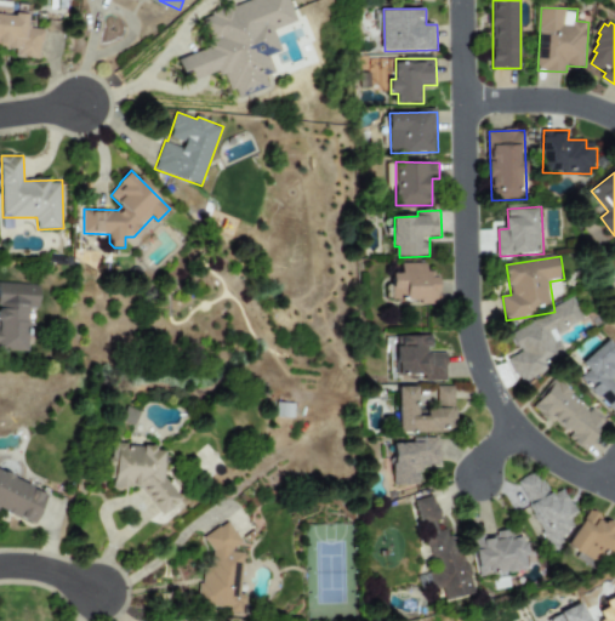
[(430,265),(404,263),(404,274),(394,274),(394,301),(442,302),(443,274),(428,274),(430,265)]
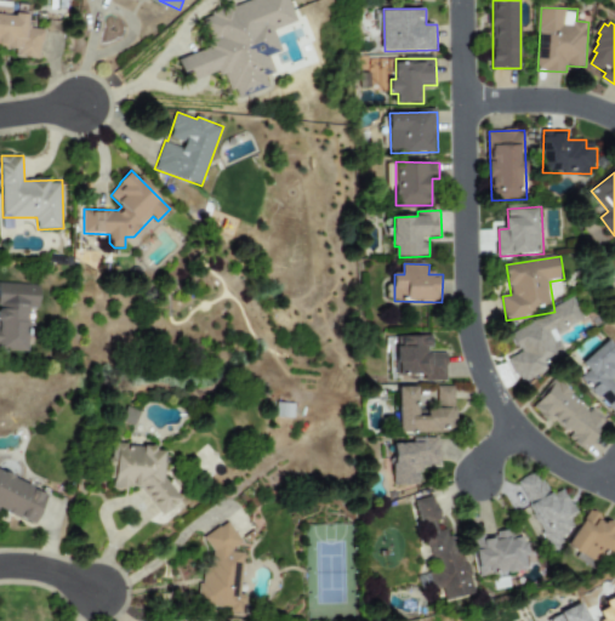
[(0,351),(29,352),(30,308),(41,308),(43,285),(0,283),(0,351)]
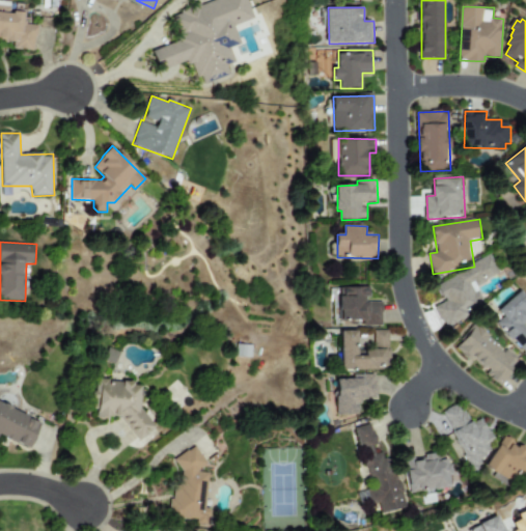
[(502,275),(495,258),(438,282),(446,303),(438,306),(447,327),(488,309),(478,285),(502,275)]
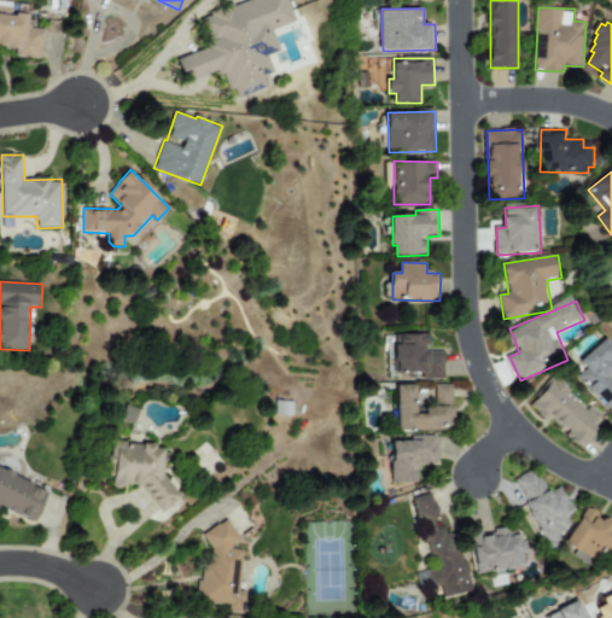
[(396,374),(425,373),(425,380),(448,380),(447,351),(430,353),(429,334),(401,334),(401,345),(395,345),(396,374)]
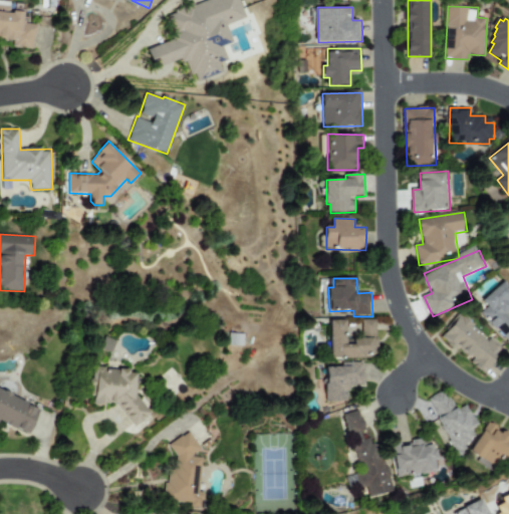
[(483,300),(489,307),(483,312),(508,341),(508,285),(505,281),(483,300)]
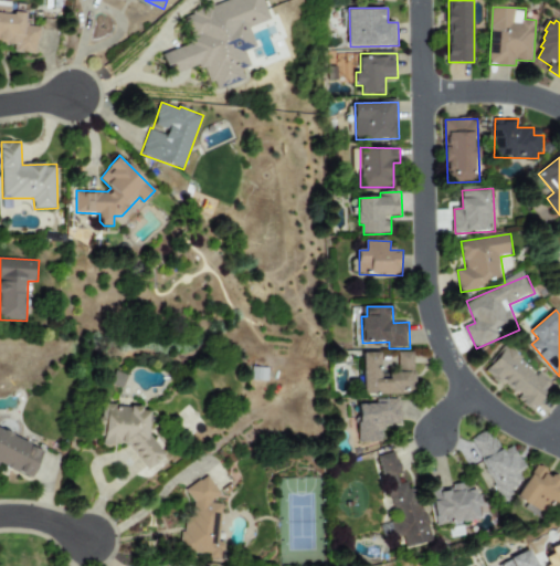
[(488,371),(536,410),(555,386),(508,347),(488,371)]
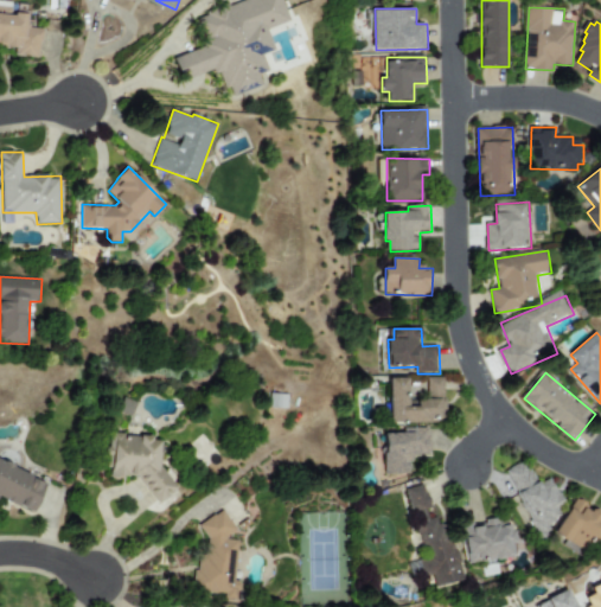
[(391,379),(392,425),(447,423),(446,378),(430,378),(430,400),(413,401),(411,378),(391,379)]
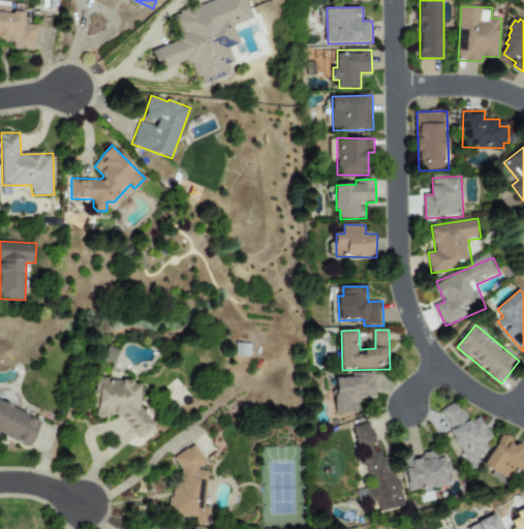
[(337,376),(337,414),(361,414),(361,397),(376,397),(376,375),(337,376)]
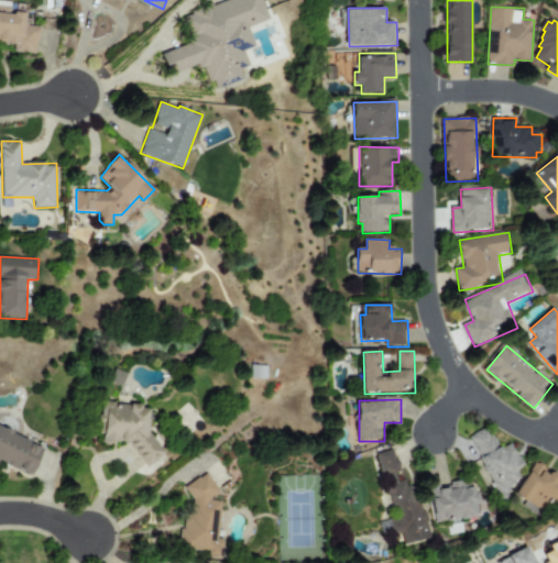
[(106,443),(132,444),(151,467),(168,453),(151,430),(151,414),(144,405),(108,403),(106,443)]
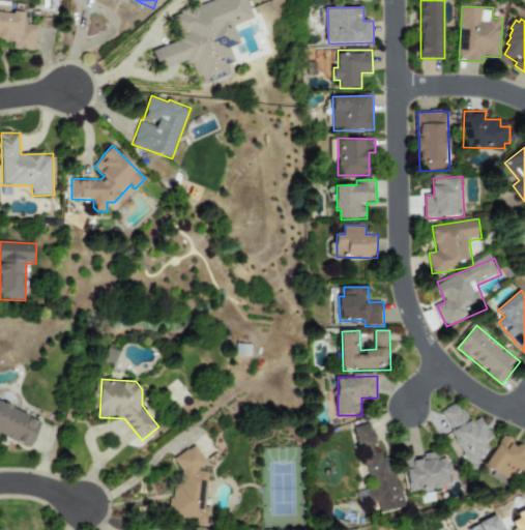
[(443,412),(474,470),(483,465),(479,459),(492,452),(486,442),(494,438),(483,418),(472,423),(461,402),(443,412)]
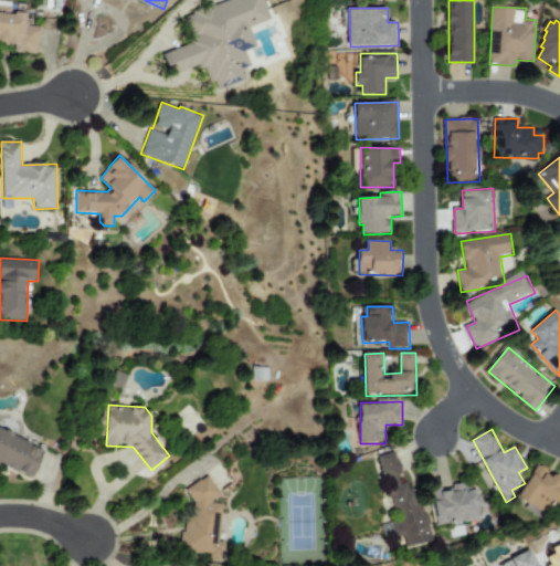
[(46,450),(0,430),(0,464),(34,479),(46,450)]
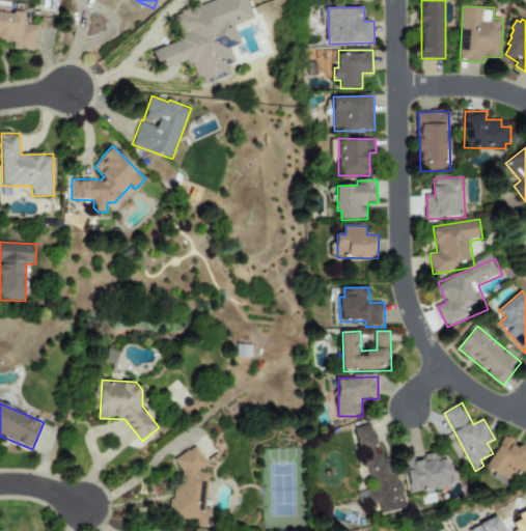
[(354,428),(364,469),(369,468),(374,487),(366,488),(370,504),(379,502),(382,514),(402,509),(381,422),(354,428)]
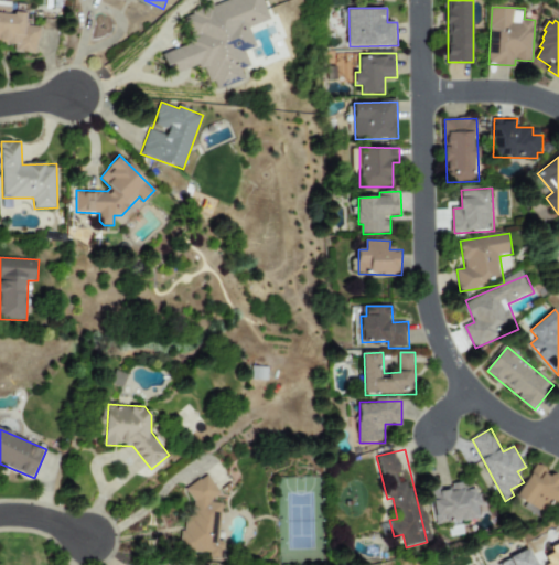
[(558,478),(537,465),(516,498),(527,504),(525,509),(548,523),(558,505),(558,478)]
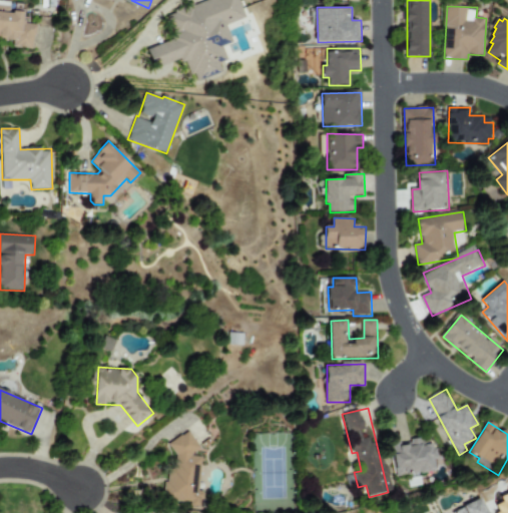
[(203,458),(197,457),(198,442),(192,442),(192,439),(173,438),(168,501),(192,503),(192,508),(205,509),(206,492),(201,492),(203,458)]
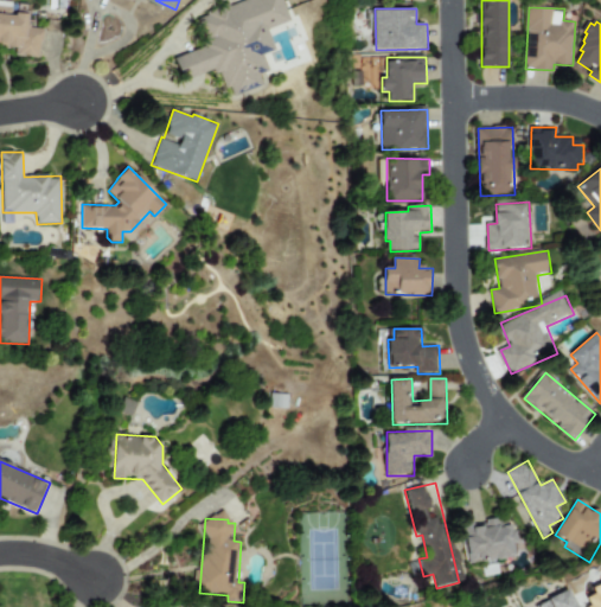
[(470,564),(518,556),(512,521),(502,523),(500,519),(464,525),(470,564)]
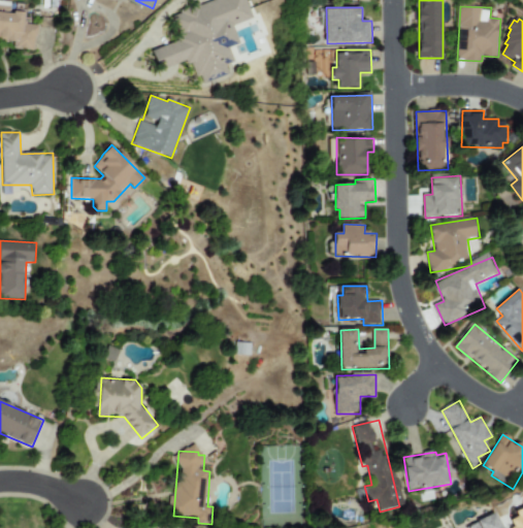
[(522,512),(507,520),(511,527),(522,527),(522,512)]
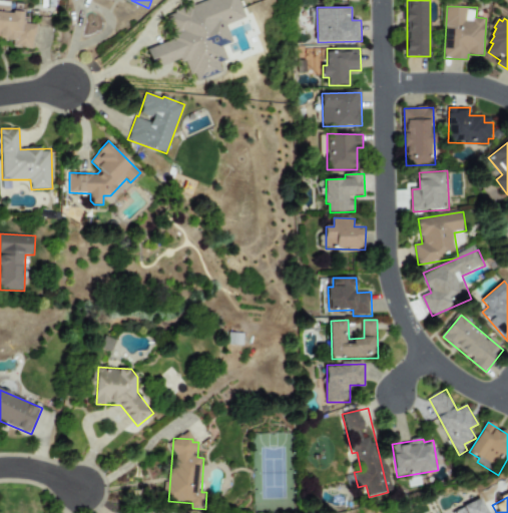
[(488,512),(483,499),(454,511),(454,512),(488,512)]
